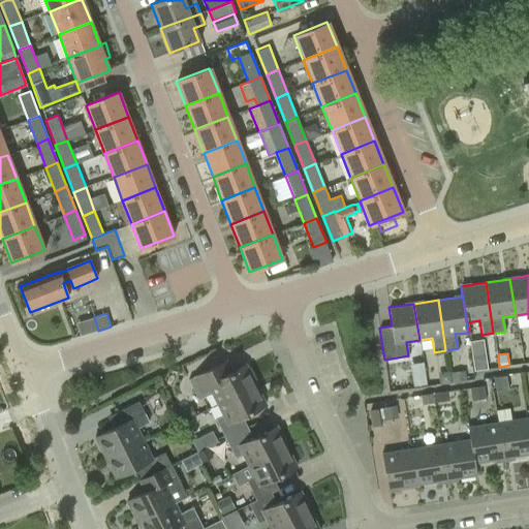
[(487,368),(485,354),(471,356),(473,370),(487,368)]
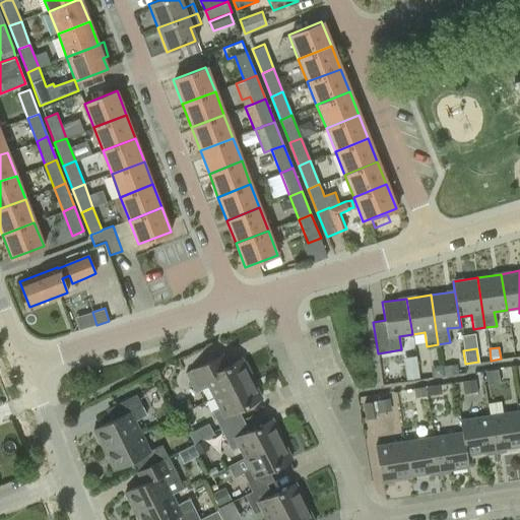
[(208,386),(213,396),(251,378),(241,359),(218,370),(212,359),(185,373),(195,392),(208,386)]
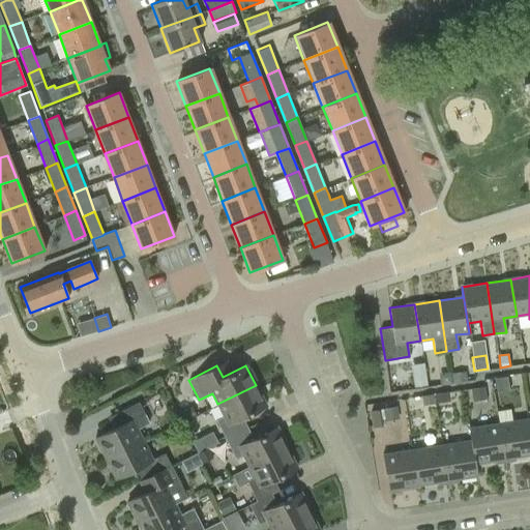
[(452,373),(453,383),(463,382),(462,372),(452,373)]
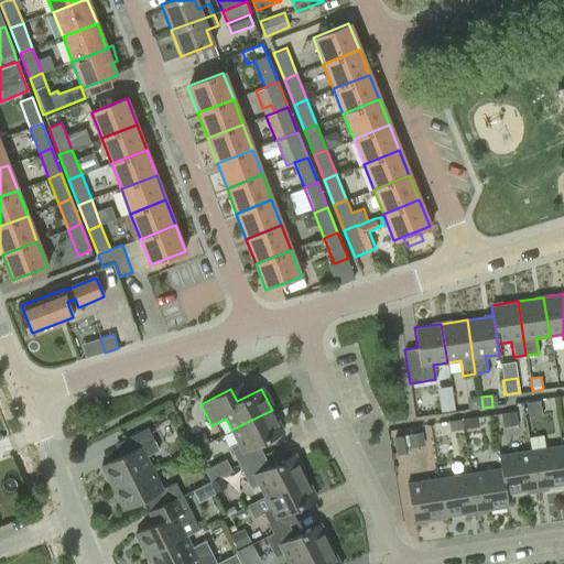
[(454,410),(452,397),(441,398),(443,411),(454,410)]
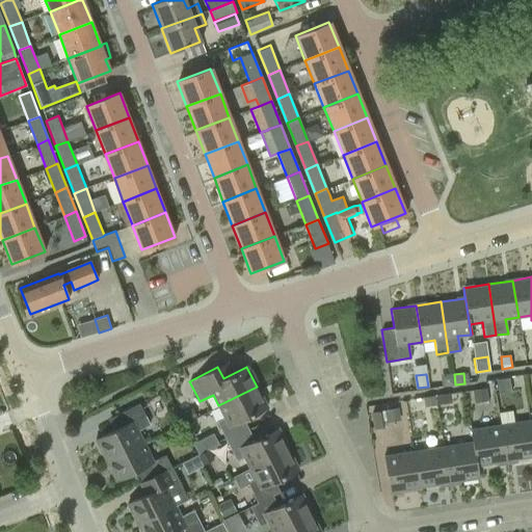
[(443,376),(445,387),(454,384),(453,374),(443,376)]
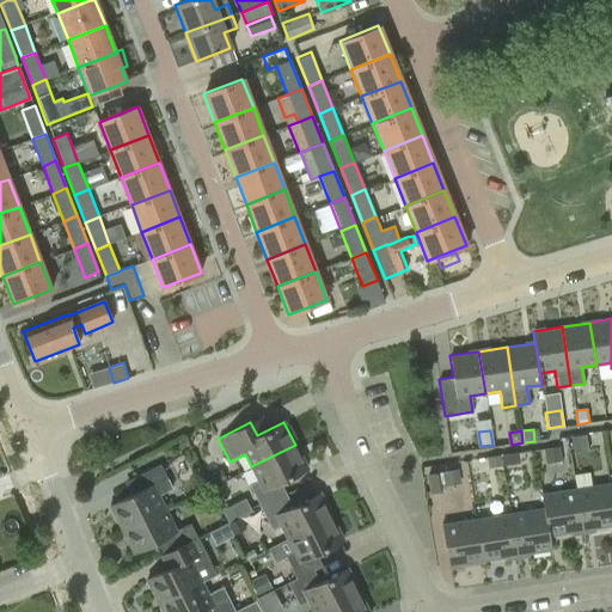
[(569,435),(571,450),(582,448),(580,434),(569,435)]
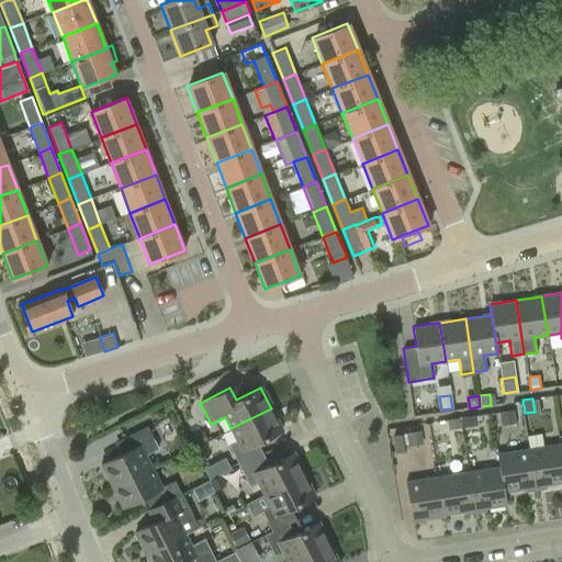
[(271,408),(231,428),(237,440),(228,446),(238,465),(262,453),(258,446),(266,441),(263,439),(282,429),(271,408)]
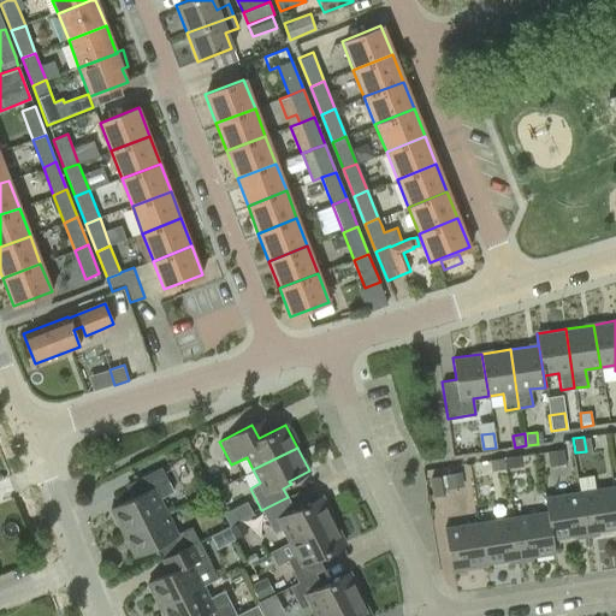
[(563,449),(548,451),(549,465),(566,461),(563,449)]
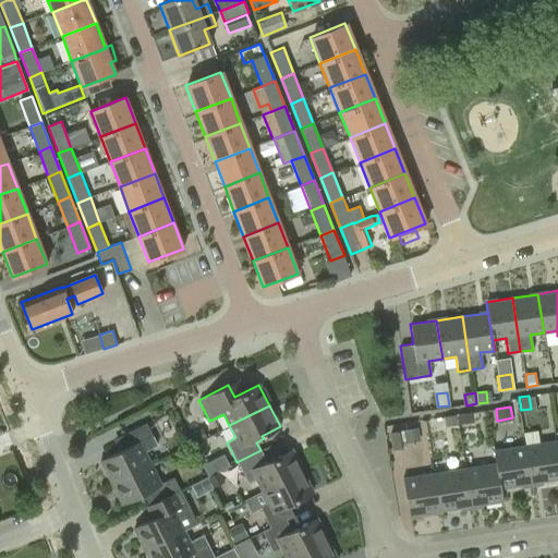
[(471,412),(458,414),(459,424),(472,422),(471,412)]
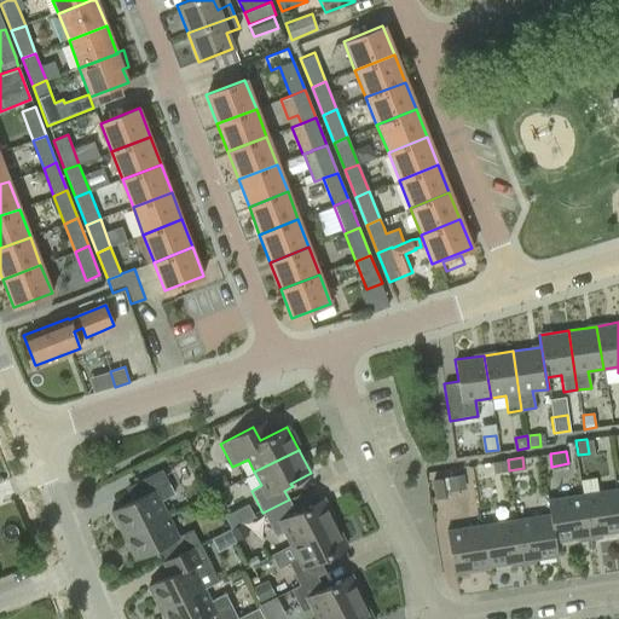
[(507,460),(492,462),(493,474),(508,472),(507,460)]
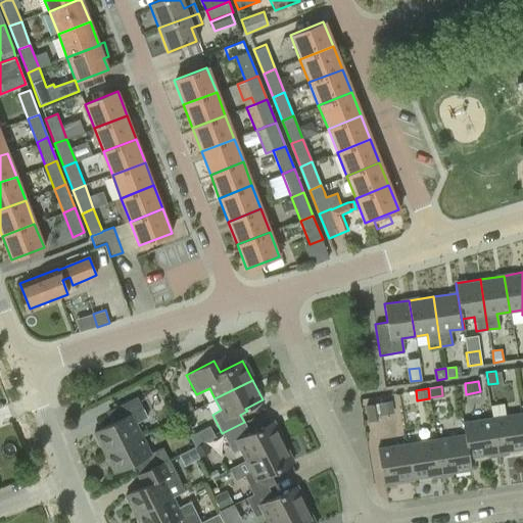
[(94,432),(104,453),(141,434),(136,423),(147,417),(137,396),(113,408),(120,419),(94,432)]
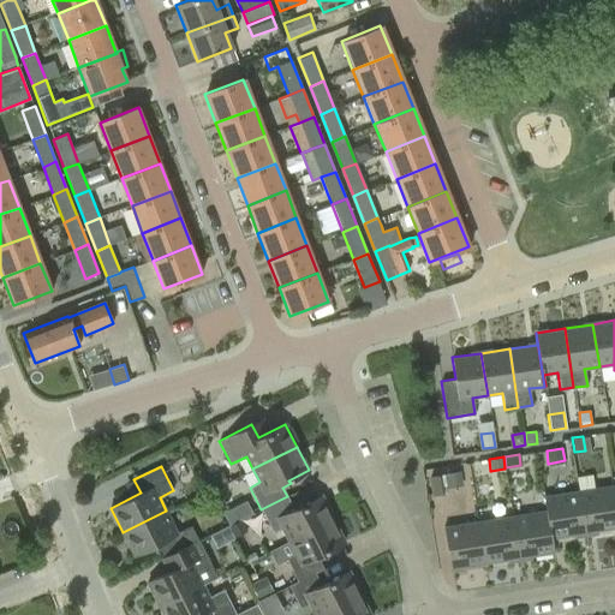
[(445,475),(446,489),(463,487),(460,471),(445,475)]
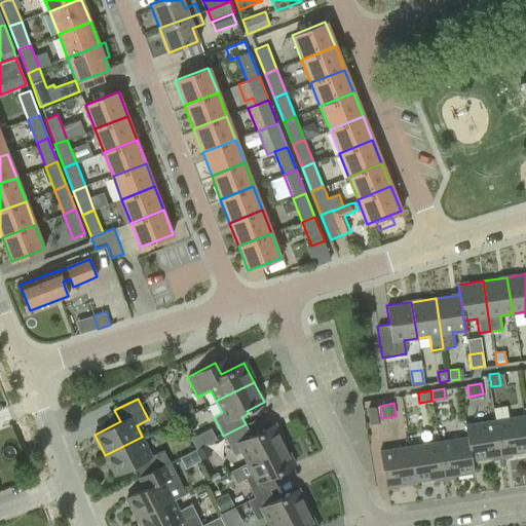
[(184,407),(179,410),(183,417),(193,412),(184,407)]
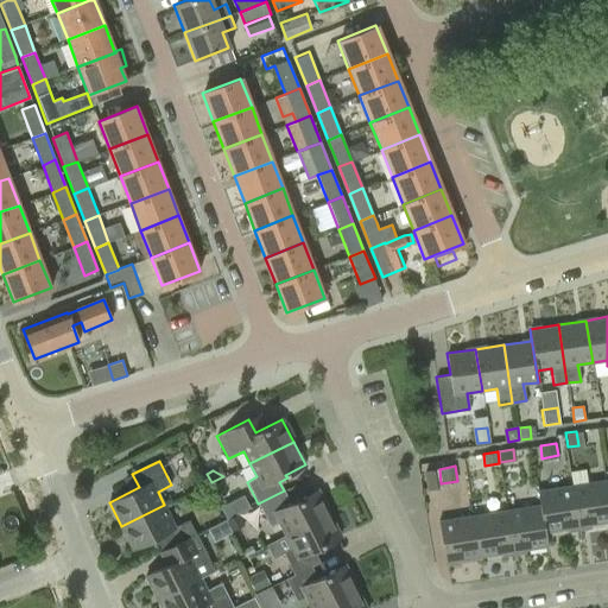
[(425,472),(429,491),(437,489),(434,470),(425,472)]
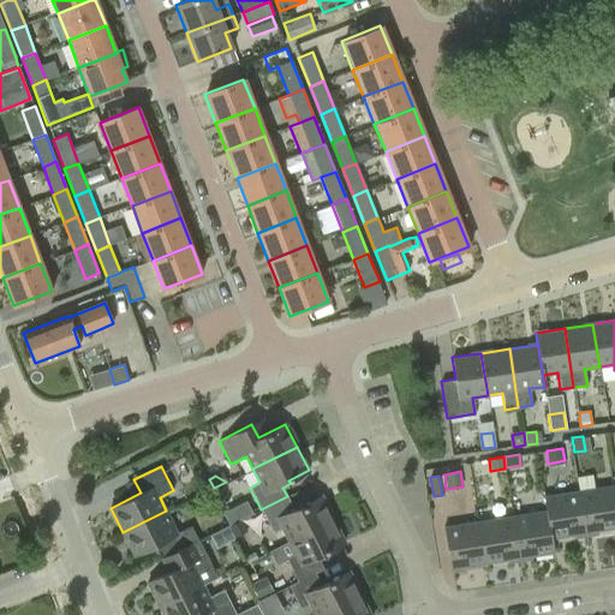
[(578,490),(585,535),(597,533),(596,530),(614,526),(614,505),(611,485),(578,490)]
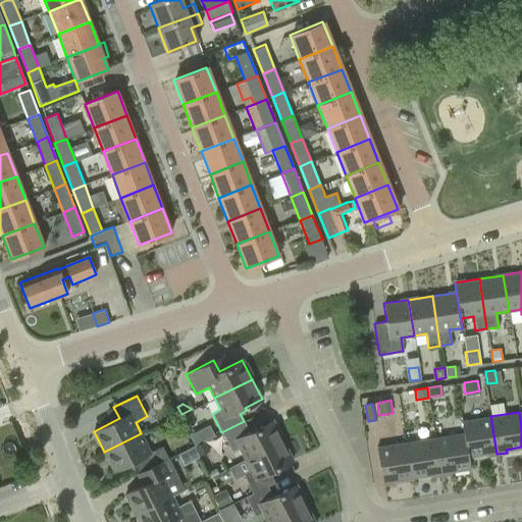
[(490,416),(462,421),(469,469),(470,468),(468,457),(486,454),(486,456),(497,454),(490,416)]
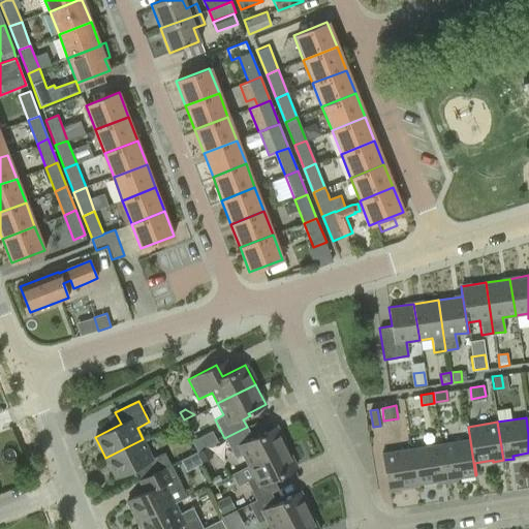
[(251,436),(247,427),(224,438),(235,458),(243,454),(248,465),(286,446),(276,426),(259,435),(258,433),(251,436)]
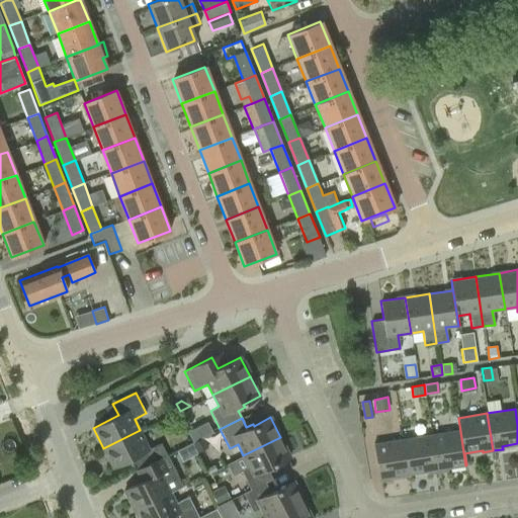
[(431,434),(437,472),(447,470),(446,468),(465,465),(458,418),(457,418),(459,430),(431,434)]
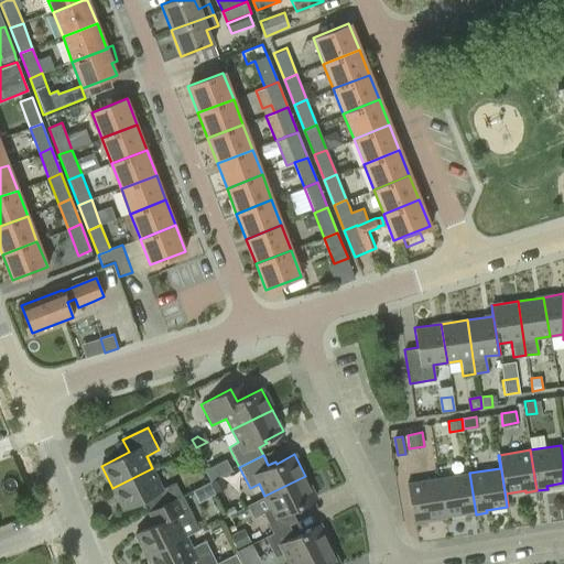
[(152,468),(112,488),(123,510),(142,500),(148,512),(182,495),(175,483),(162,488),(152,468)]
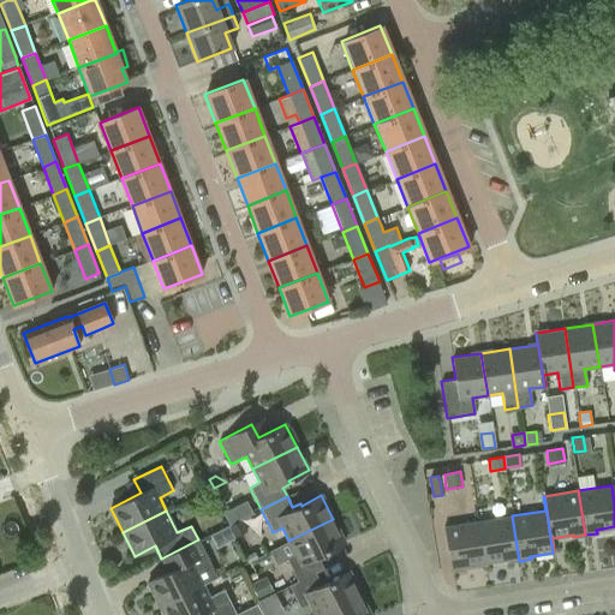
[(478,521),(485,563),(507,560),(507,562),(519,561),(512,515),(478,521)]
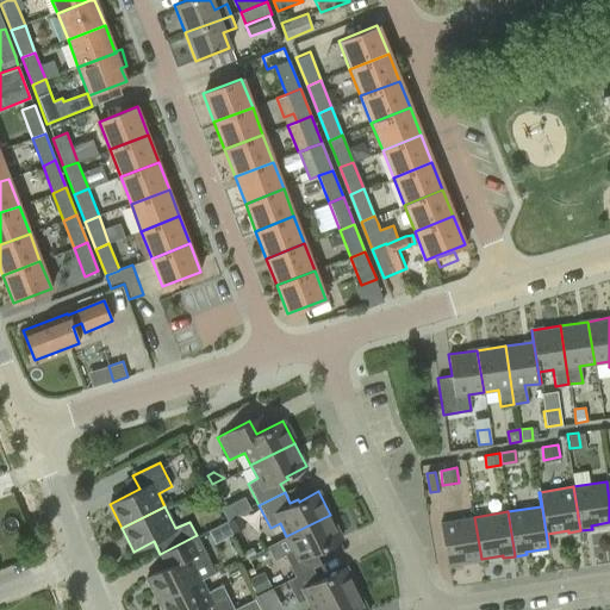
[(238,515),(228,520),(234,531),(244,527),(238,515)]
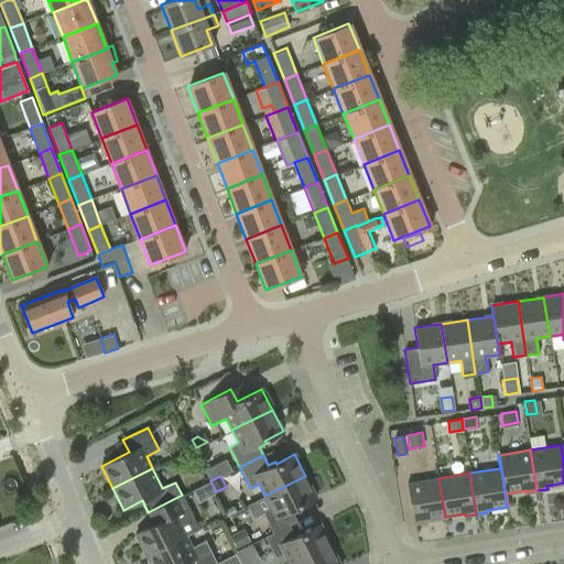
[(305,476),(264,496),(271,508),(262,512),(272,533),(273,532),(289,524),(289,525),(290,524),(296,521),(292,512),(300,509),(299,506),(316,497),(305,476)]
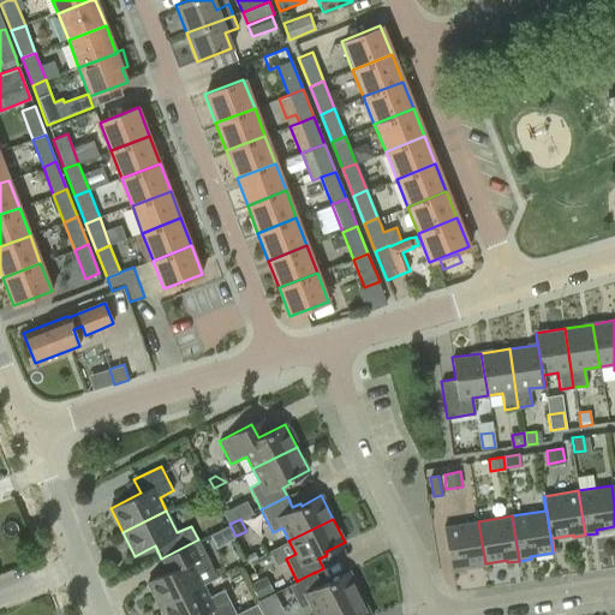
[(463,567),(485,563),(478,521),(443,527),(451,572),(463,569),(463,567)]
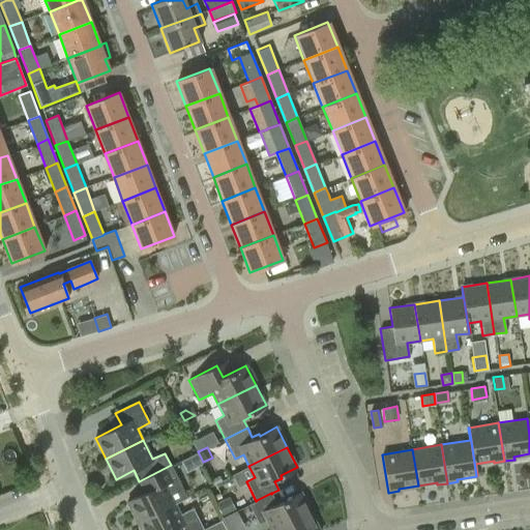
[(171,465),(139,481),(145,493),(127,501),(138,522),(175,503),(169,492),(181,487),(177,477),(171,465)]
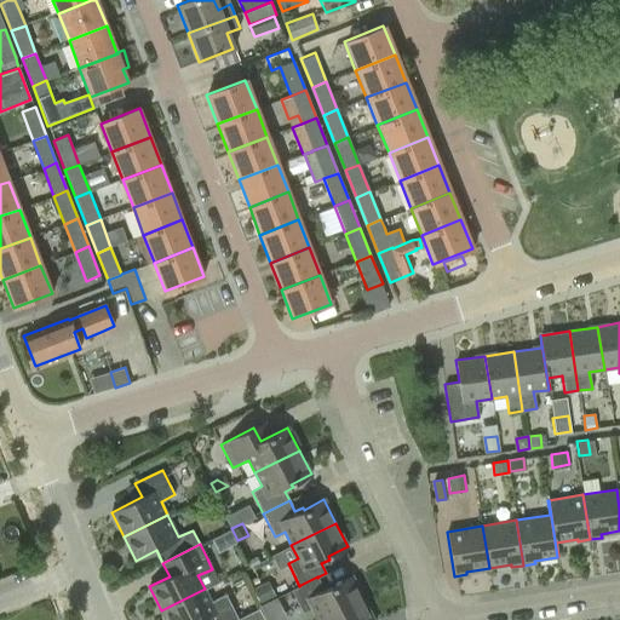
[(317,619),(321,619),(363,600),(351,577),(332,586),(331,583),(322,586),(319,577),(317,578),(317,577),(300,585),(299,586),(291,590),(303,614),(313,608),(317,619)]
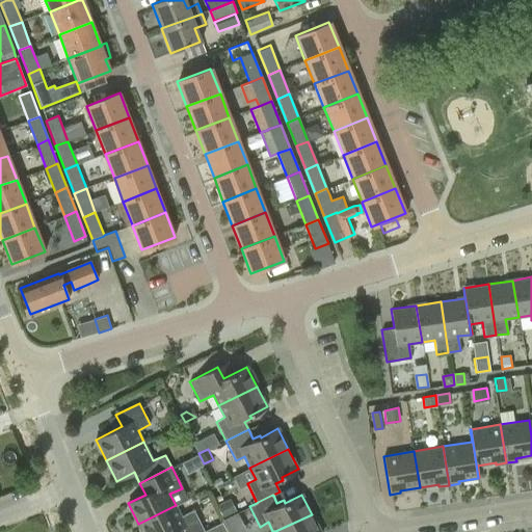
[(235,511),(229,499),(216,504),(222,517),(235,511)]
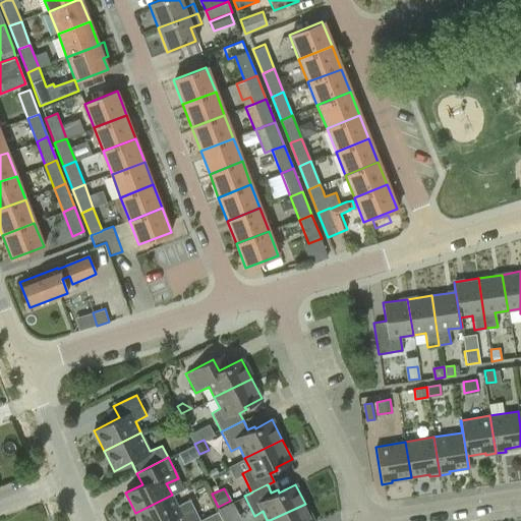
[(138,520),(197,520),(199,520),(193,508),(189,500),(177,506),(172,495),(135,513),(138,520)]
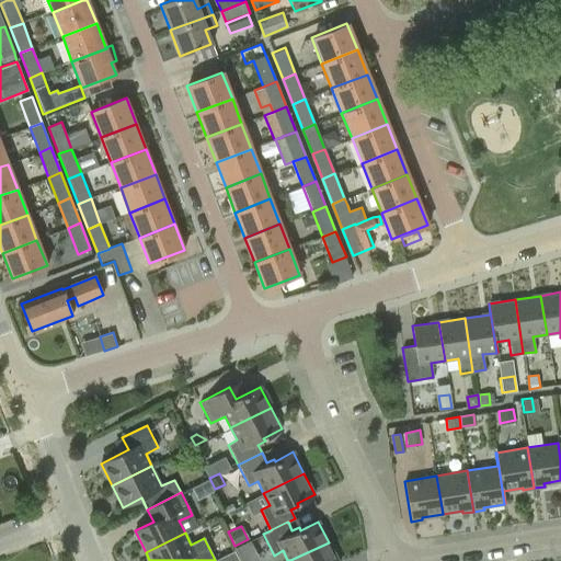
[(338,560),(329,542),(290,560),(338,560)]
